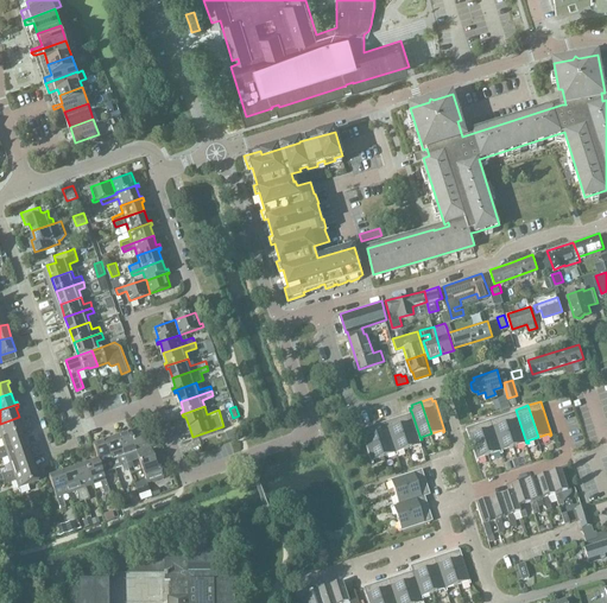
[(526,444),(526,443),(516,410),(504,413),(514,445),(525,440),(526,444)]
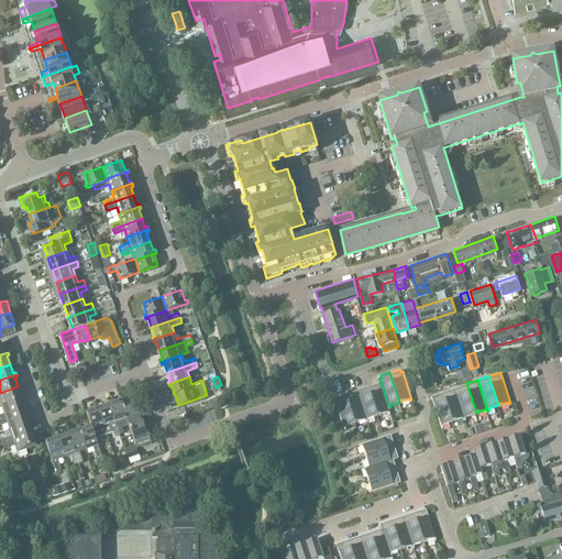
[(390,413),(389,407),(381,381),(379,381),(368,385),(378,414),(388,410),(389,413),(390,413)]
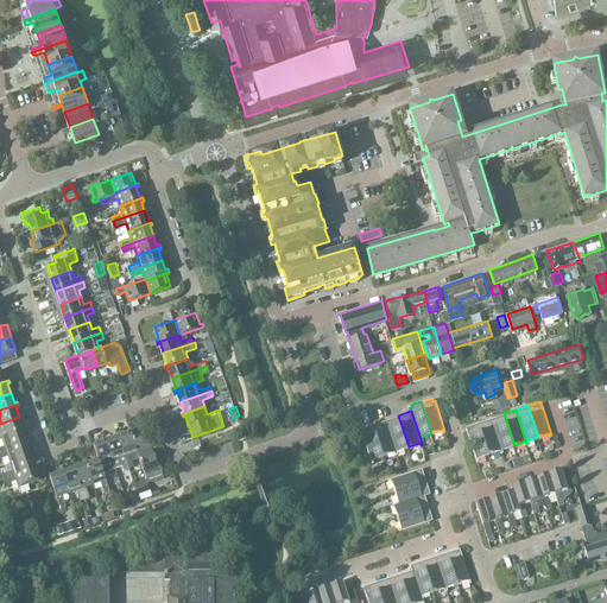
[(503,449),(514,445),(504,413),(492,418),(503,451),(504,451),(503,449)]
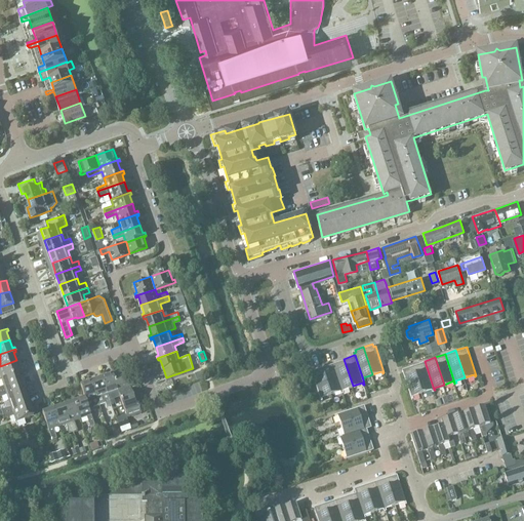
[(344,389),(353,386),(344,359),(333,362),(344,392),(345,391),(344,389)]
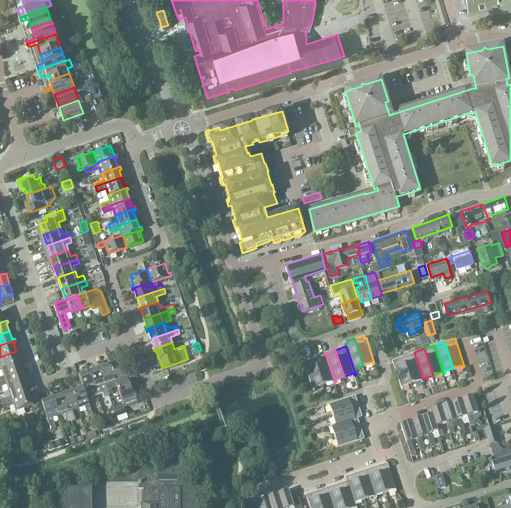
[(3,368),(22,361),(21,359),(19,360),(16,351),(0,357),(0,361),(0,362),(3,368)]
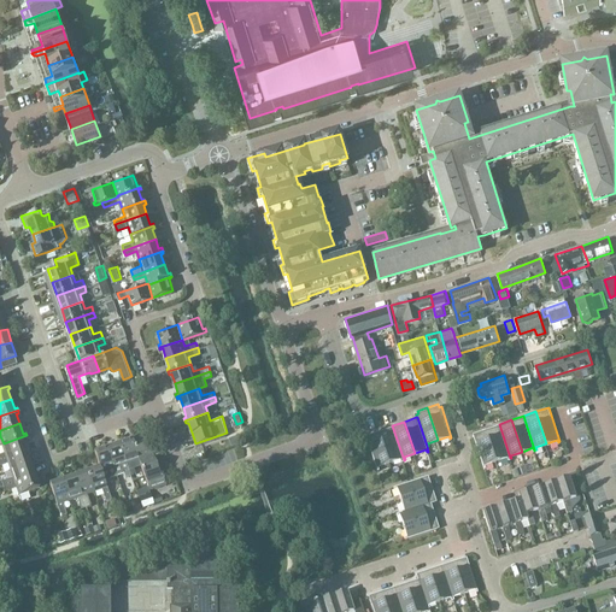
[(509,458),(510,458),(499,424),(486,428),(497,459),(508,455),(509,458)]
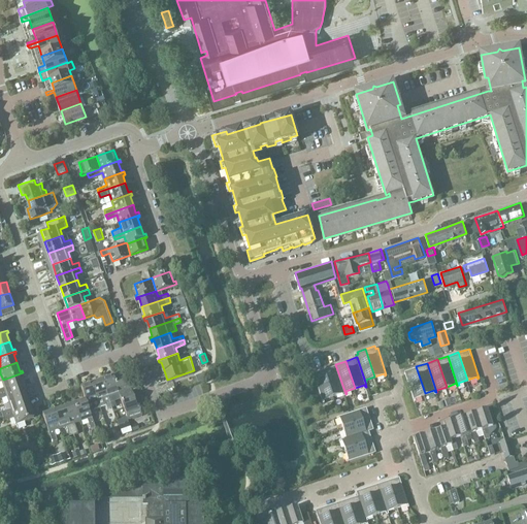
[(343,394),(346,394),(335,364),(325,367),(334,395),(343,392),(343,394)]
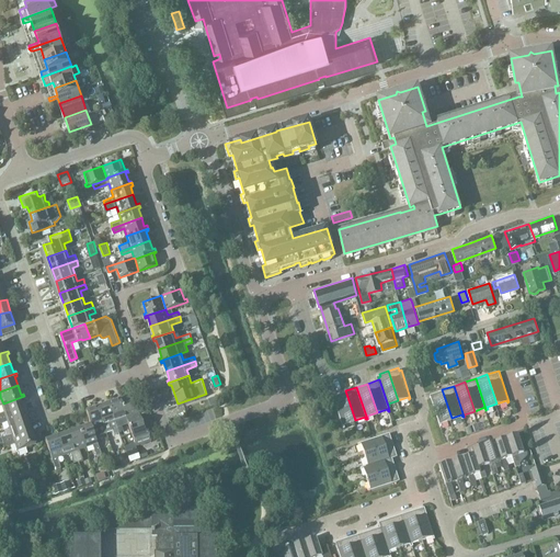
[(442,421),(452,418),(442,389),(431,393),(441,424),(443,424),(442,421)]
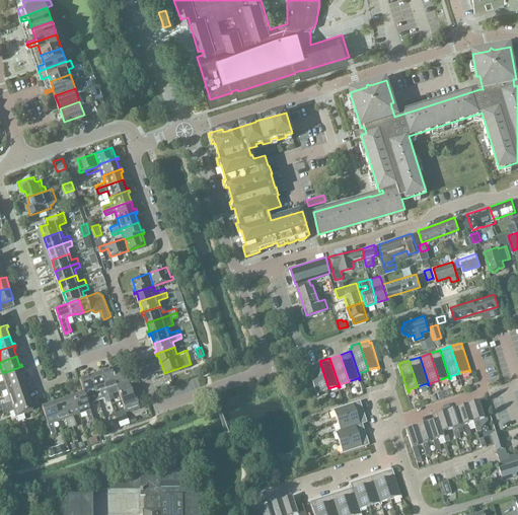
[(318,391),(328,388),(319,361),(308,365),(318,394),(319,393),(318,391)]
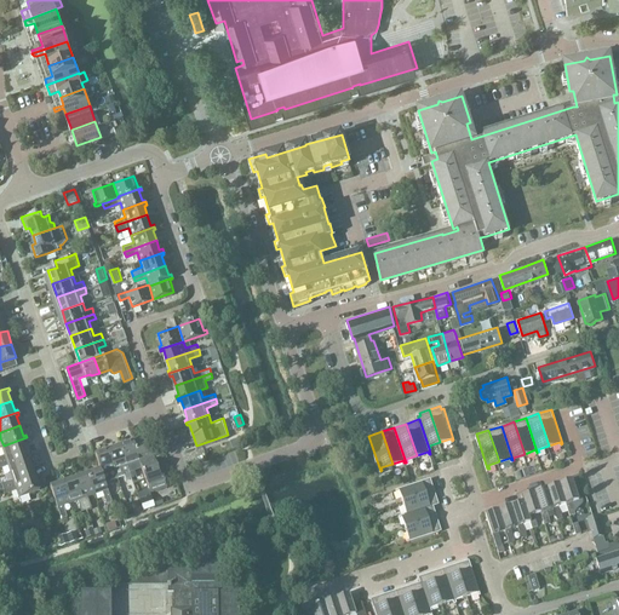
[(142,459),(155,454),(148,434),(137,438),(136,435),(135,436),(142,459)]
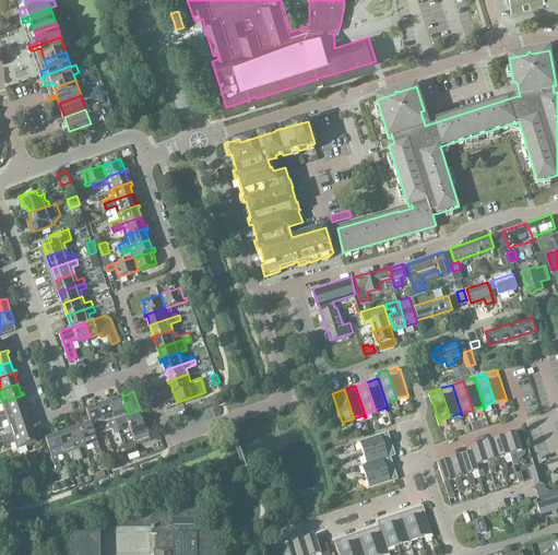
[(127,415),(128,414),(121,393),(117,394),(118,397),(110,400),(120,428),(125,427),(120,417),(127,415)]
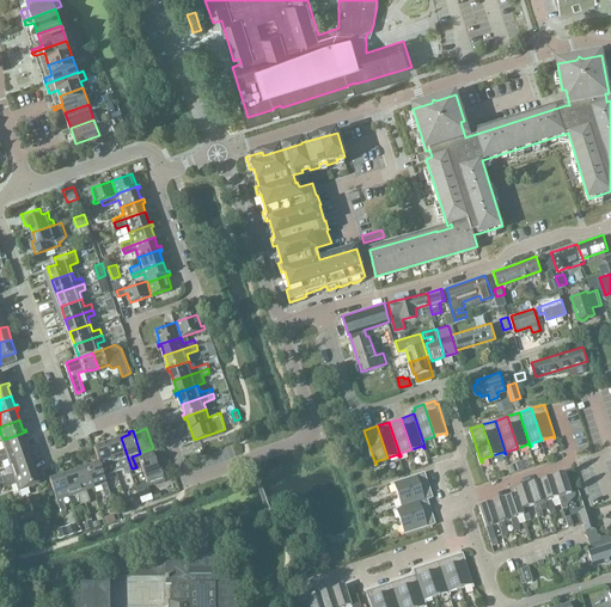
[(0,454),(28,445),(24,435),(26,434),(26,431),(4,440),(6,447),(0,448),(0,454)]
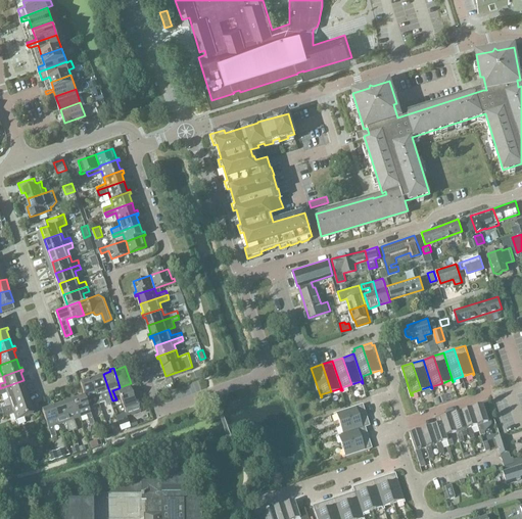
[(112,400),(103,374),(94,377),(93,375),(91,375),(100,400),(106,398),(107,403),(112,400)]
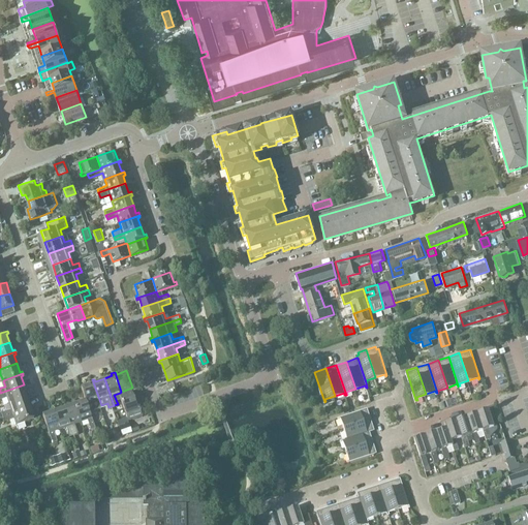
[(92,413),(96,411),(95,408),(101,405),(92,379),(90,380),(91,383),(82,387),(87,399),(92,413)]
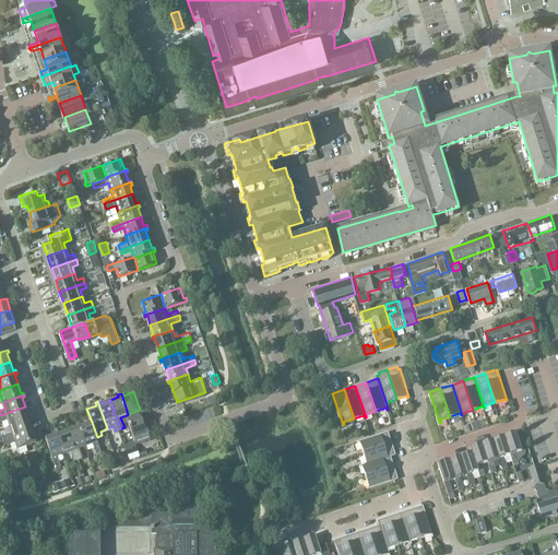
[(25,406),(0,415),(0,420),(9,417),(11,424),(32,416),(31,414),(28,415),(25,406)]
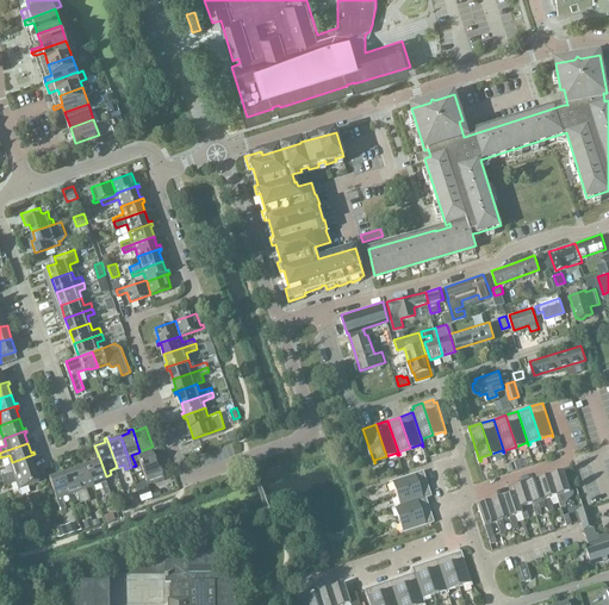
[(153,447),(140,451),(138,453),(149,482),(166,476),(162,467),(160,467),(153,447)]
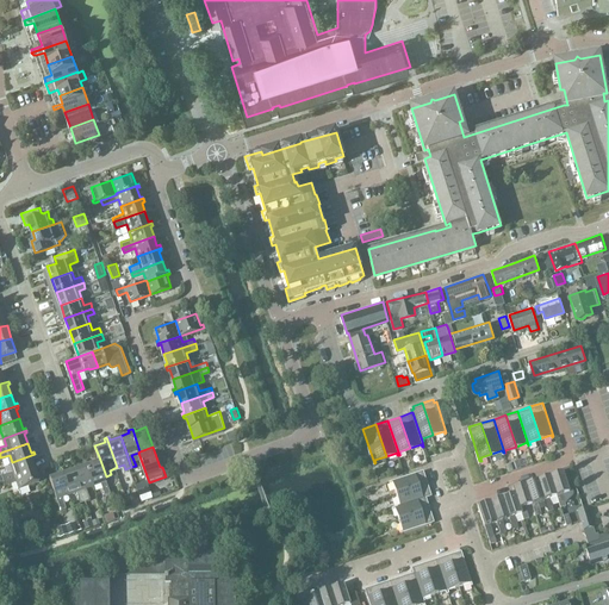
[(5,479),(36,467),(32,457),(36,457),(35,454),(12,462),(14,469),(2,474),(5,479)]
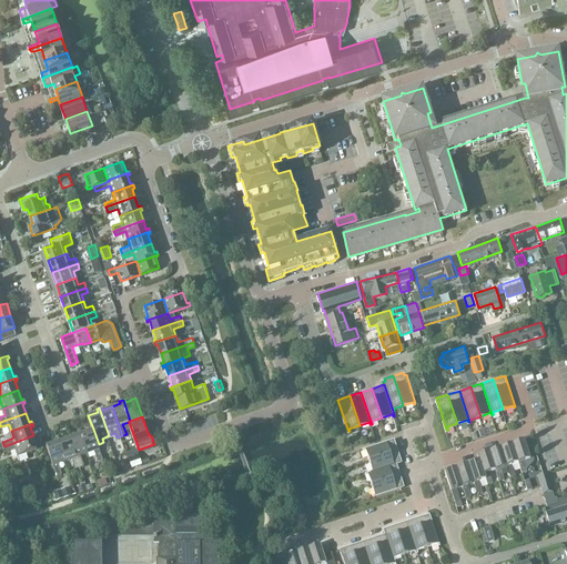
[(103,457),(99,444),(93,429),(84,431),(83,429),(81,430),(88,451),(94,449),(99,459),(103,457)]
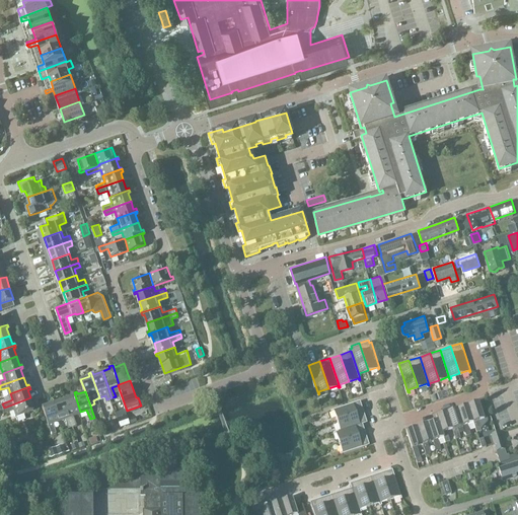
[(74,414),(80,412),(74,392),(72,393),(72,395),(64,398),(73,425),(78,424),(74,414)]
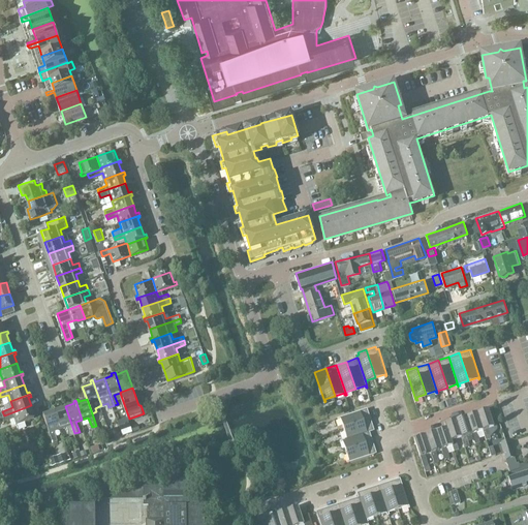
[(31,405),(4,415),(5,420),(16,417),(18,423),(37,415),(36,413),(34,414),(31,405)]
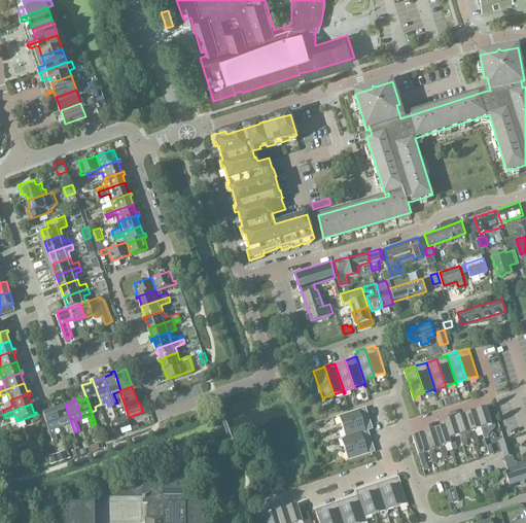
[(70,433),(74,431),(65,405),(57,407),(56,405),(54,406),(61,425),(67,423),(70,433)]
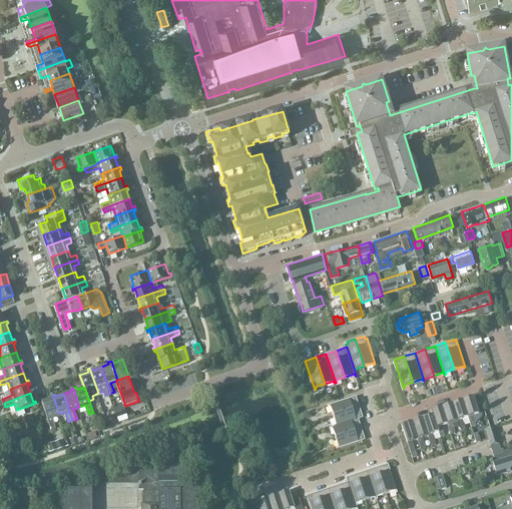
[(53,416),(59,414),(52,395),(50,396),(51,398),(43,401),(52,427),(56,426),(53,416)]
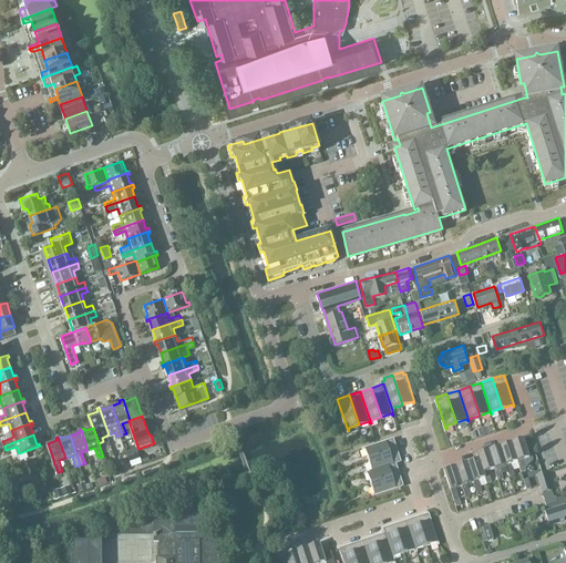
[(369,457),(398,448),(395,438),(392,439),(392,437),(362,446),(363,448),(366,447),(369,457)]
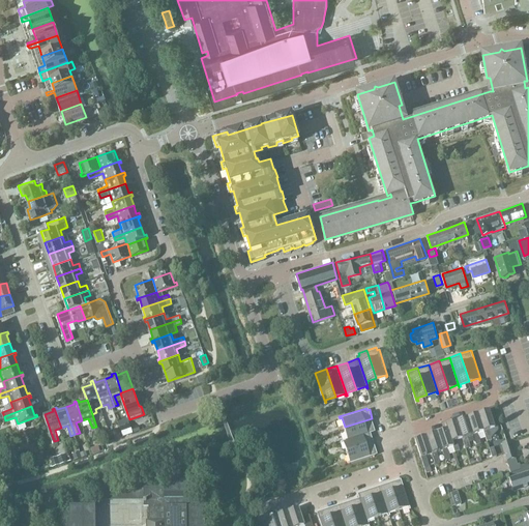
[(490,408),(478,411),(485,429),(488,439),(493,438),(492,436),(499,427),(498,424),(496,425),(490,408)]
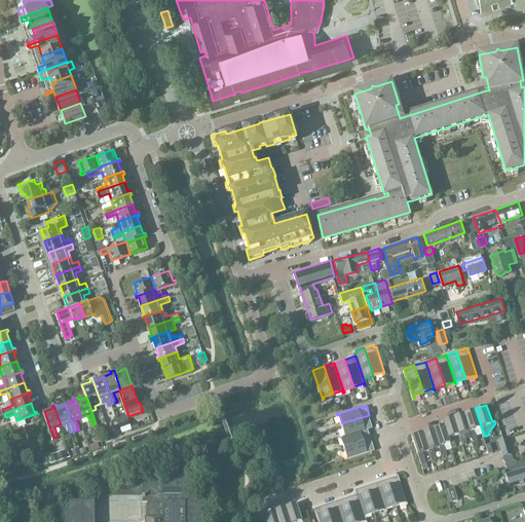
[(475,427),(481,425),(475,408),(464,412),(473,437),(474,439),(478,438),(475,427)]
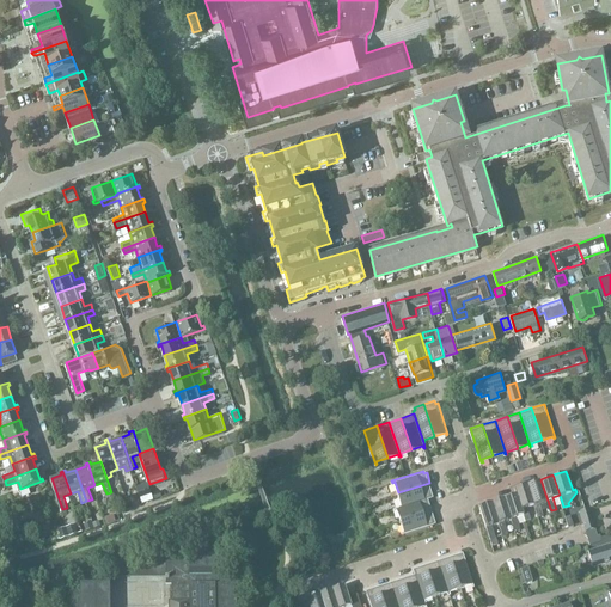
[(541,479),(529,483),(535,503),(538,515),(544,513),(543,509),(550,508),(541,479)]
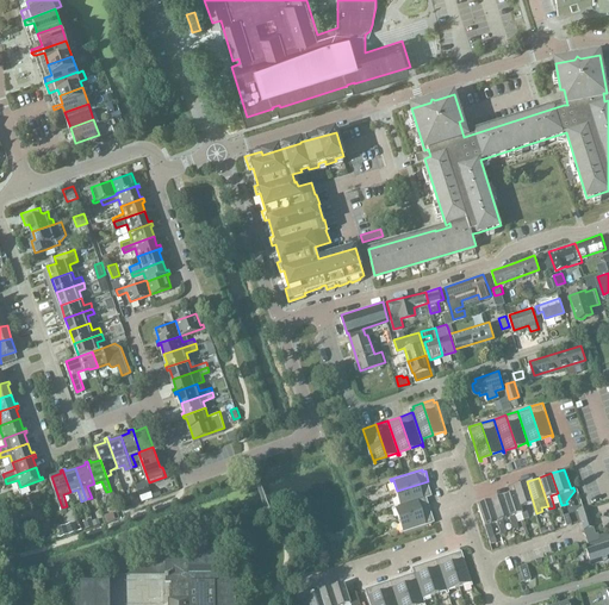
[(398,504),(427,496),(430,494),(429,492),(432,491),(428,481),(397,491),(401,503),(398,503),(398,504)]
